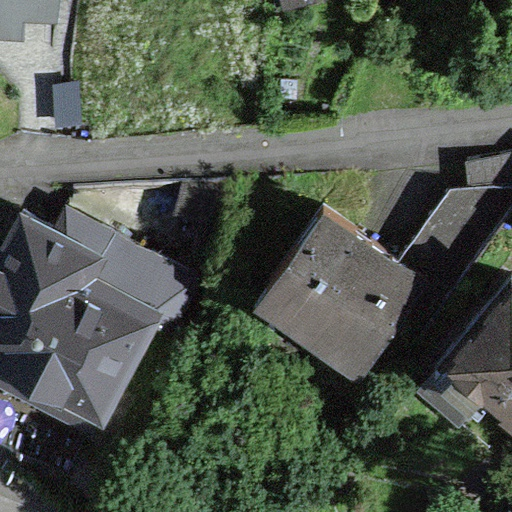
[(511,187),(470,186),(460,200),(498,227),(511,207),(511,187)]
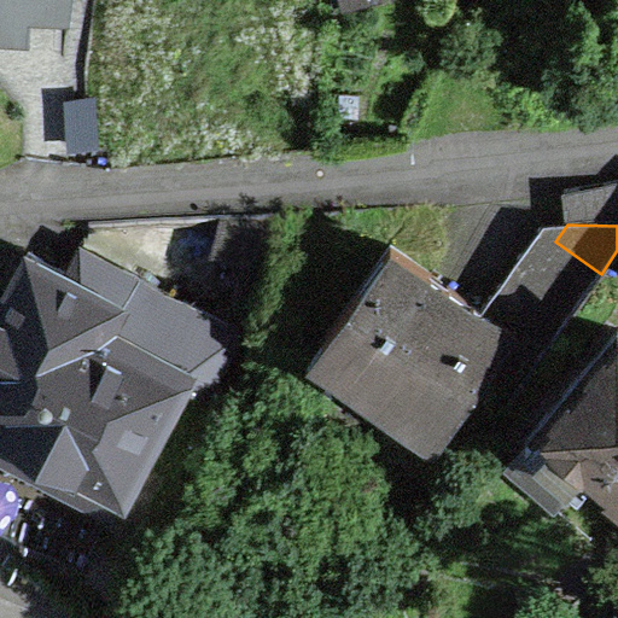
[(540,229),(497,290),(559,333),(601,274),(555,242),(540,229)]
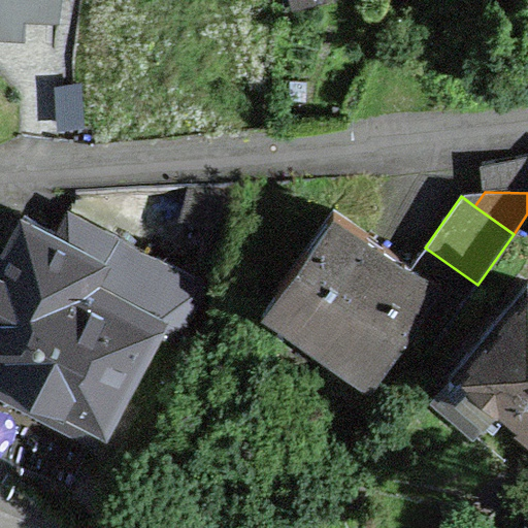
[(410,266),(332,210),(273,293),(340,341),(328,359),(368,388),(408,332),(440,288),(410,266)]
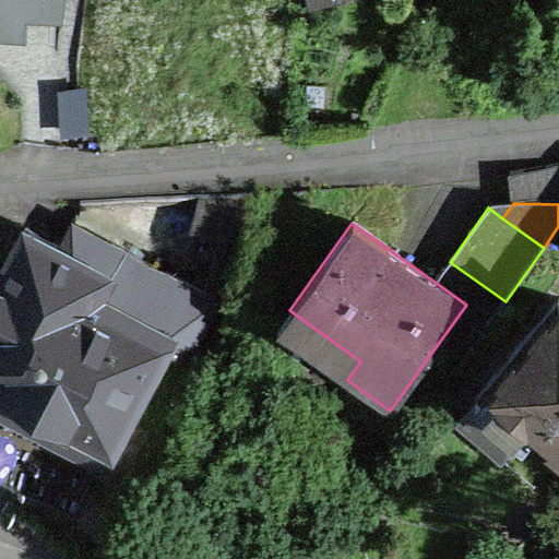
[(25,226),(0,274),(0,405),(104,460),(165,341),(188,353),(217,296),(120,246),(114,259),(67,234),(61,245),(25,226)]
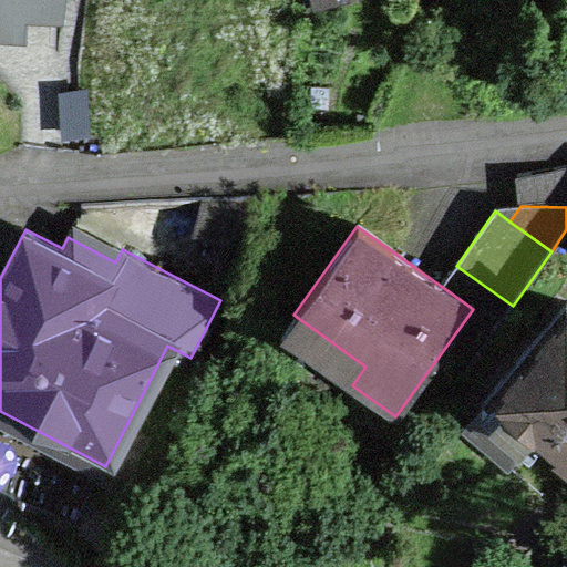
[(513,306),(456,266),(441,286),(473,309),(439,357),(464,374),(513,306)]
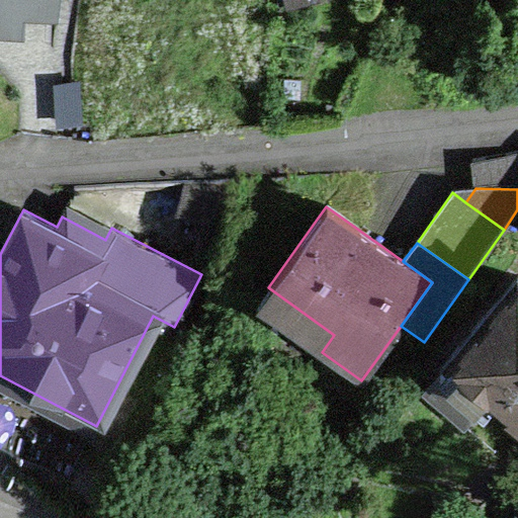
[(517,278),(441,367),(484,405),(495,392),(517,411),(517,278)]
